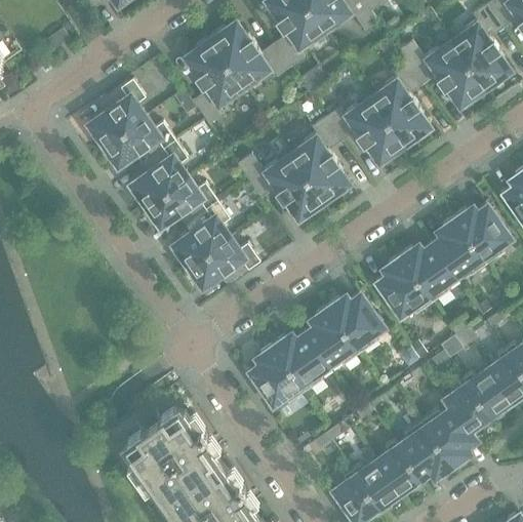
[(0,71),(2,70),(0,67),(2,65),(67,19),(72,28),(86,17),(74,0),(0,0),(0,71)]
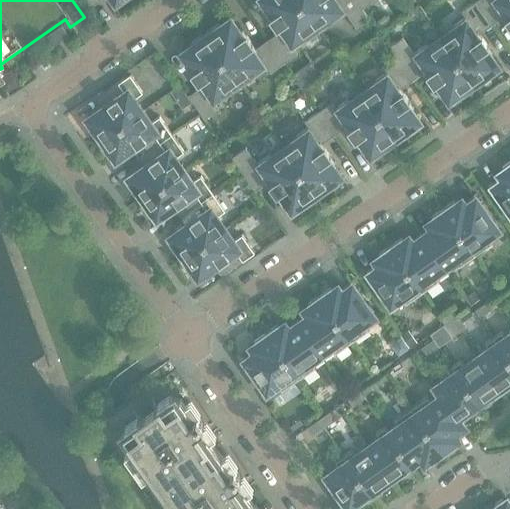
[(302,39),(315,30),(294,0),(261,0),(259,1),(268,13),(265,16),(278,34),(266,43),(282,66),(296,57),(292,51),(304,42),(302,39)]
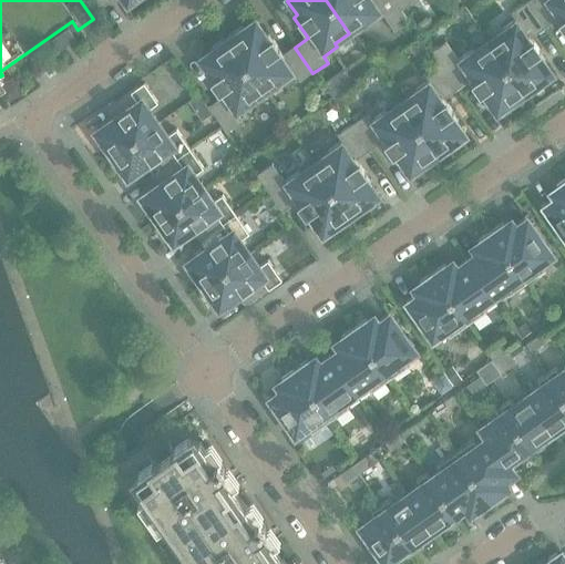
[(408,23),(400,12),(390,0),(326,0),(349,33),(365,23),(367,27),(380,17),(392,34),(408,23)]
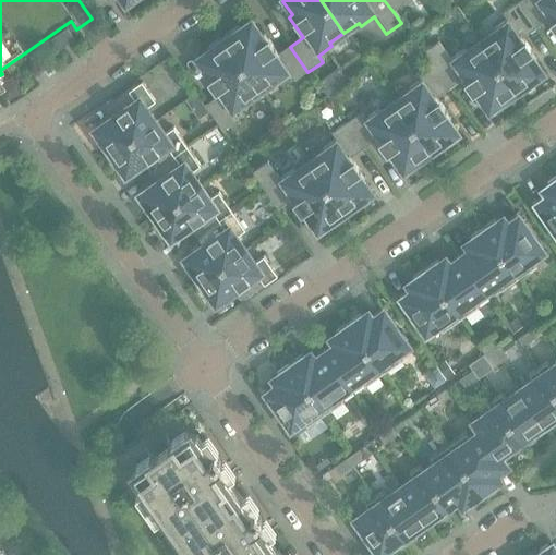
[(384,0),(394,12),(408,2),(407,0),(384,0)]
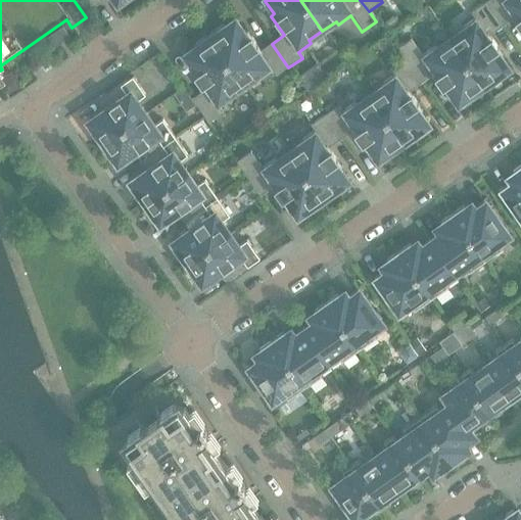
[(520,0),(503,0),(502,1),(500,0),(490,0),(483,5),(501,29),(513,20),(520,32),(520,0)]
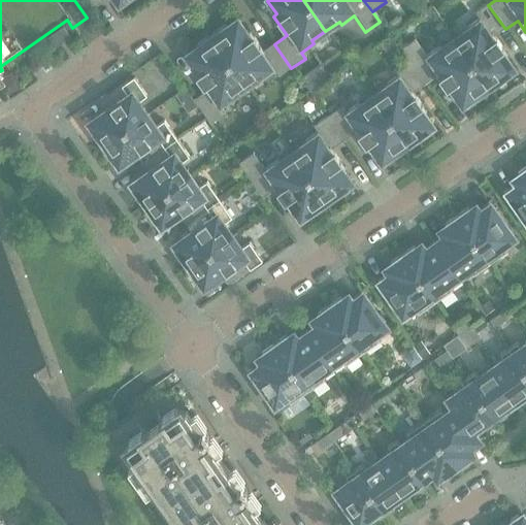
[(493,38),(505,29),(488,5),(474,14),(479,21),(465,30),(467,33),(454,42),(489,93),(503,83),(501,79),(512,72),(503,60),(506,58),(493,38)]
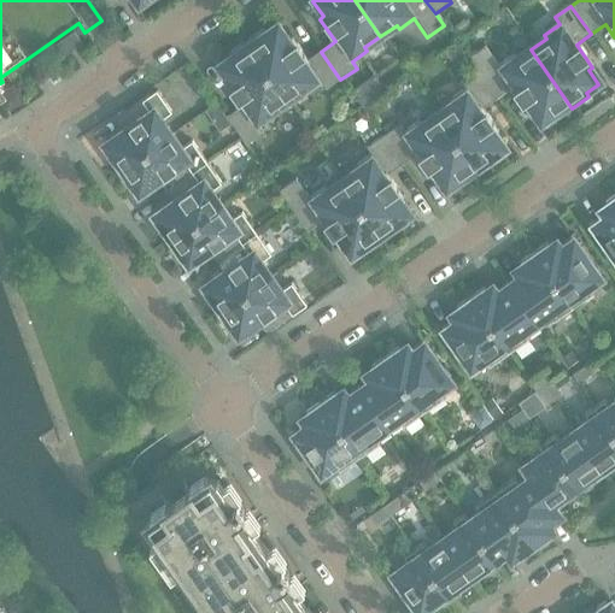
[(456,42),(469,33),(463,24),(450,33),(456,42)]
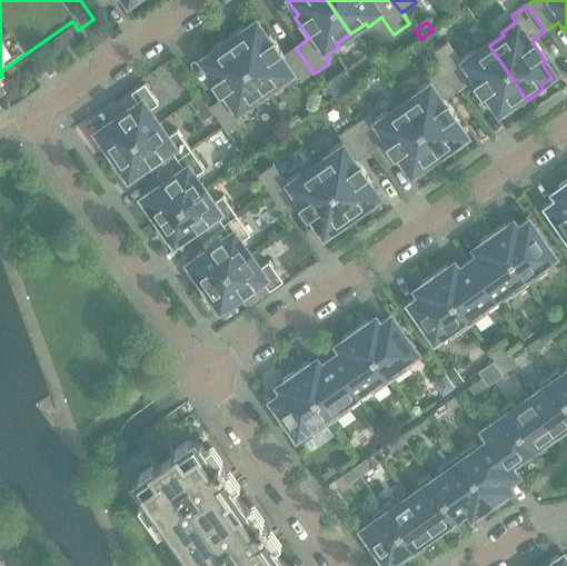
[(314,73),(296,48),(281,57),(267,36),(264,39),(255,25),(244,32),(241,29),(226,40),(264,95),(278,85),(280,88),(295,78),(299,85),(314,73)]
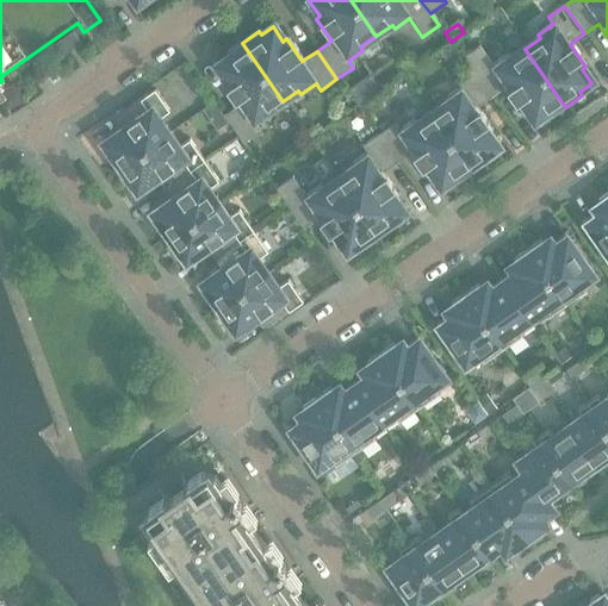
[(59,60),(66,55),(79,45),(72,35),(51,49),(59,60)]
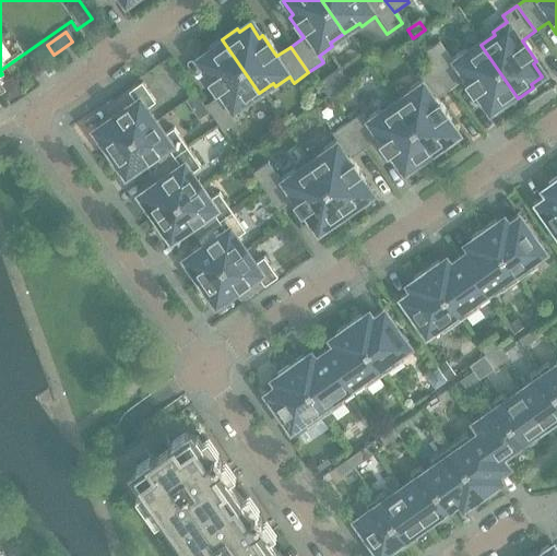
[(244,103),(259,93),(222,39),(205,51),(208,55),(197,61),(206,74),(203,77),(217,97),(203,107),(206,111),(222,133),(237,122),(233,116),(246,106),(244,103)]
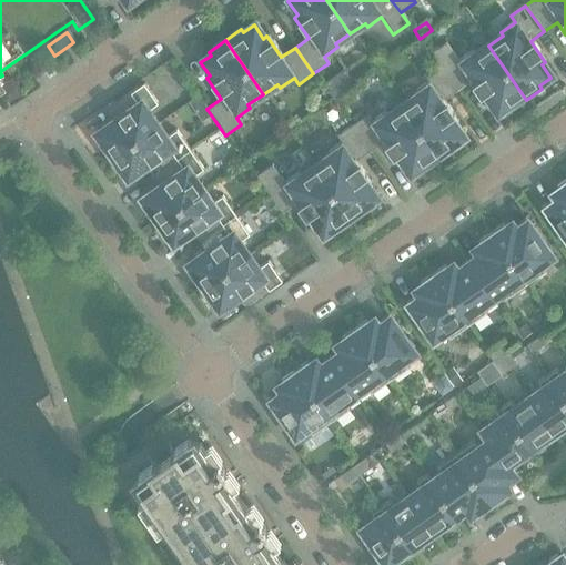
[(526,100),(488,46),(474,57),(472,53),(457,62),(445,46),(431,56),(438,67),(456,92),(470,83),(484,104),(487,102),(497,115),(508,108),(511,111),(526,100)]
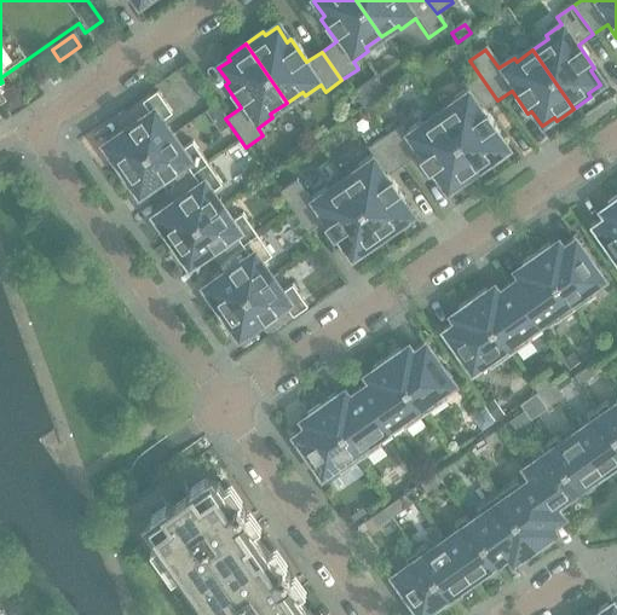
[(483,111),(497,100),(478,73),(461,83),(466,91),(451,102),(454,105),(437,116),(478,175),(496,163),(494,160),(506,151),(495,137),(499,134),(483,111)]
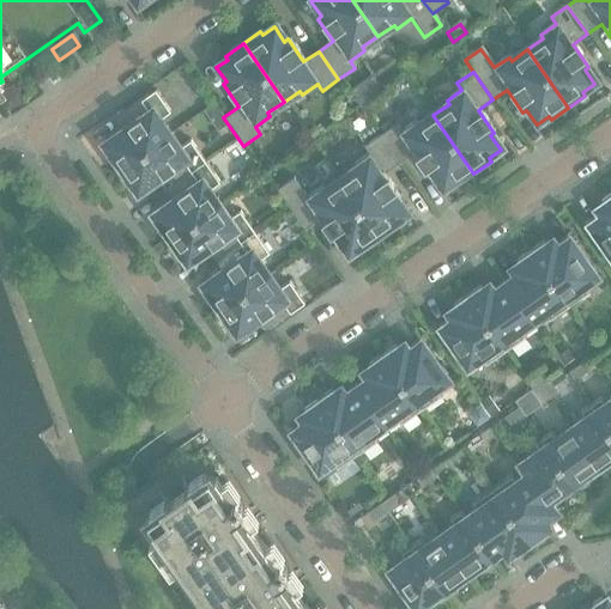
[(370,101),(361,86),(350,92),(361,107),(370,101)]
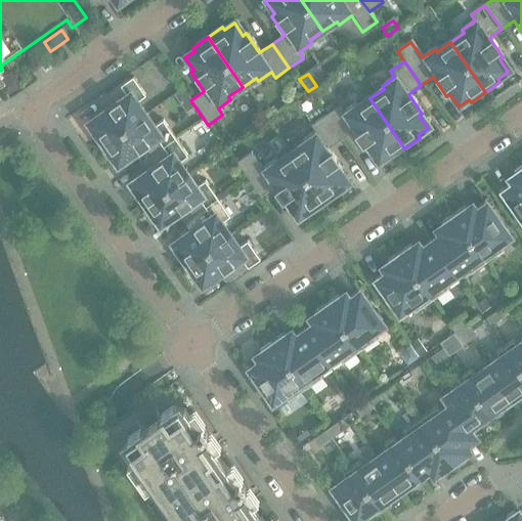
[(99,147),(144,117),(135,104),(144,98),(131,79),(100,101),(107,111),(88,125),(92,132),(89,134),(99,147)]
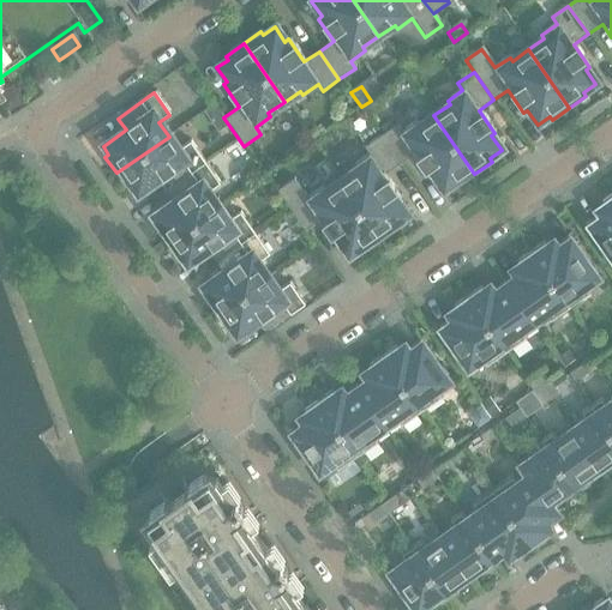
[(215,106),(204,114),(215,130),(227,122),(223,118),(215,106)]
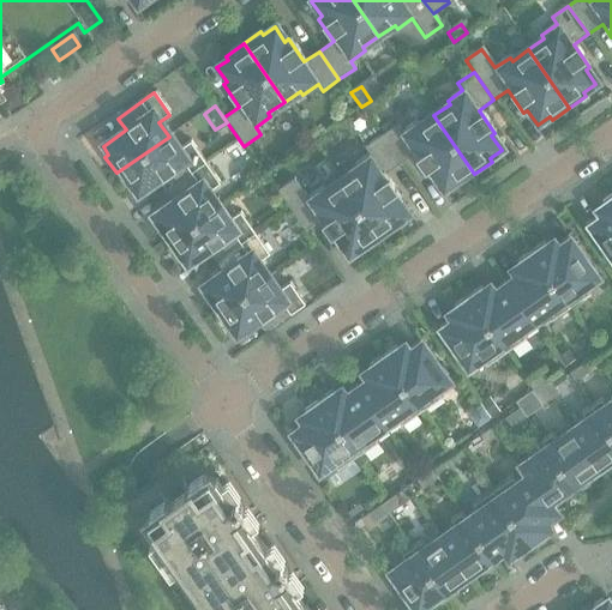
[(457,186),(474,174),(433,115),(418,127),(415,124),(401,133),(395,127),(379,138),(399,165),(413,156),(430,179),(433,176),(443,191),(455,182),(457,186)]
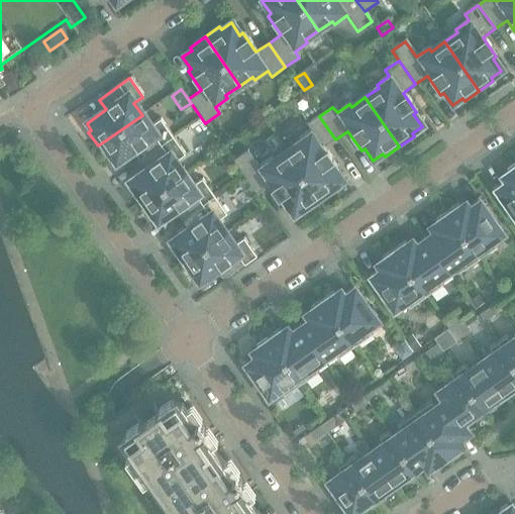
[(141,160),(172,138),(160,120),(150,127),(142,115),(98,145),(107,160),(110,158),(115,165),(135,150),(141,160)]
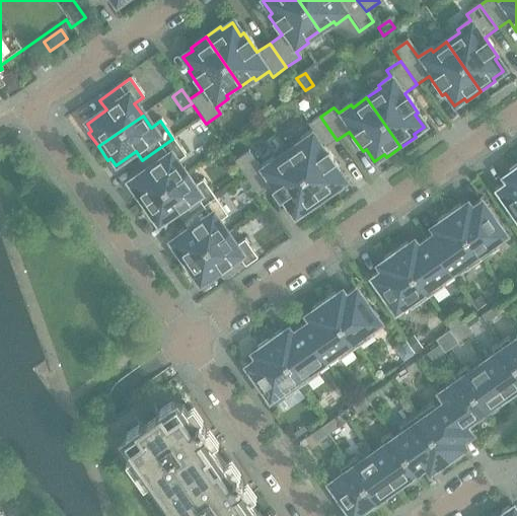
[(324,149),(337,140),(320,117),(307,126),(311,132),(298,141),(300,144),(287,153),(321,203),(336,193),(334,190),(344,182),(336,170),(338,168),(324,149)]
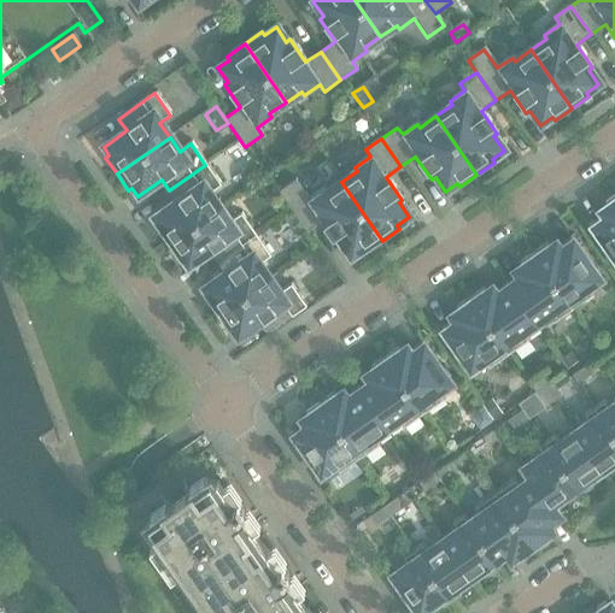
[(167,245),(220,208),(210,194),(221,187),(205,165),(169,190),(176,201),(153,218),(159,227),(156,229),(167,245)]
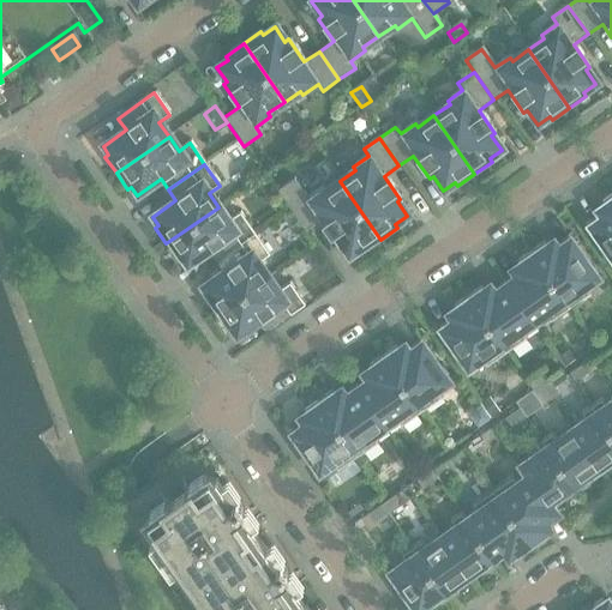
[(293,181),(291,182),(283,173),(269,182),(304,233),(319,222),(335,245),(339,242),(348,257),(360,248),(363,252),(381,240),(340,181),(323,193),(321,189),(306,199),(293,181)]
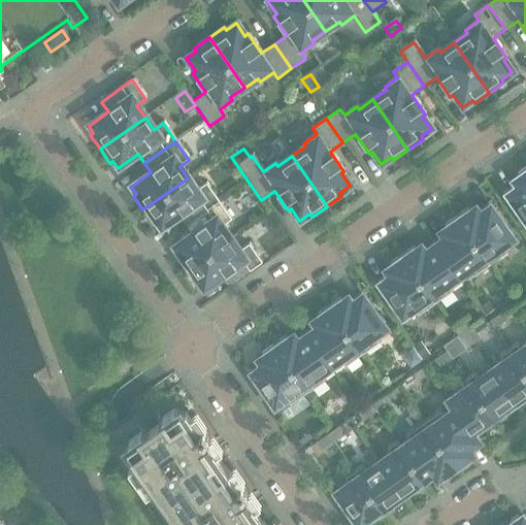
[(525,168),(517,175),(519,178),(513,183),(515,186),(504,193),(525,224),(525,168)]
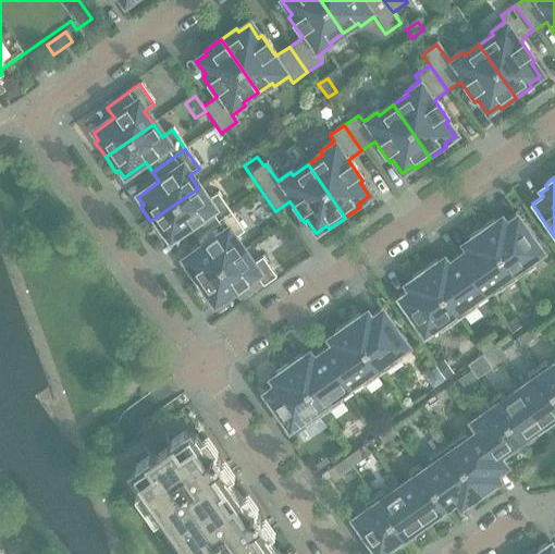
[(197,236),(230,213),(217,194),(207,201),(198,188),(150,221),(161,236),(164,234),(169,242),(190,226),(197,236)]
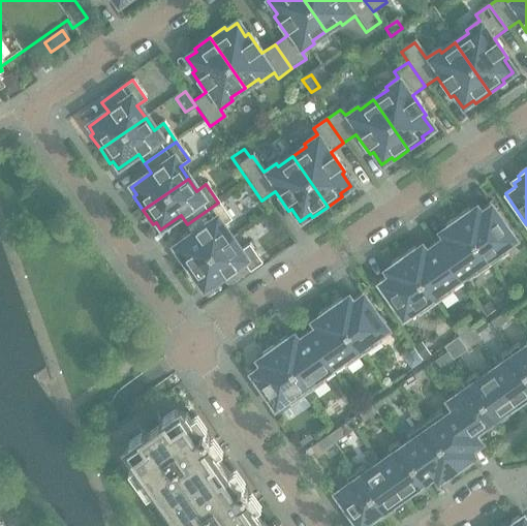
[(185,271),(230,240),(222,227),(231,221),(218,203),(187,224),(194,234),(174,248),(179,255),(176,257),(185,271)]
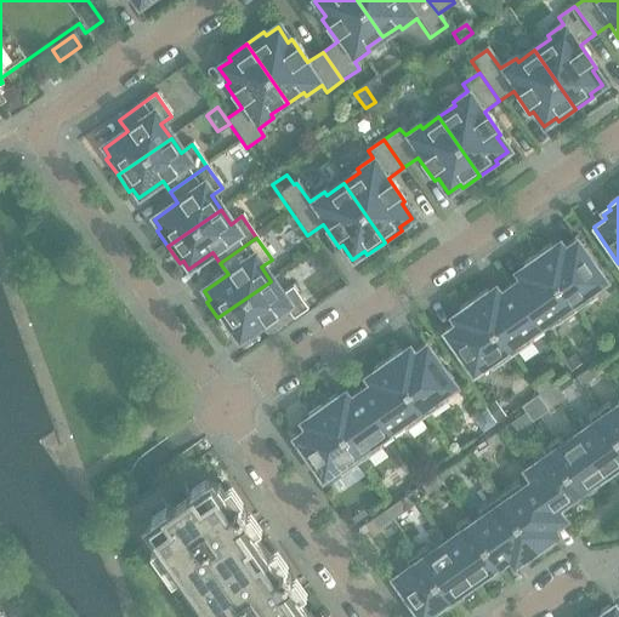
[(535,257),(575,313),(596,298),(591,291),(603,283),(573,240),(561,250),(558,246),(551,251),(549,247),(535,257)]
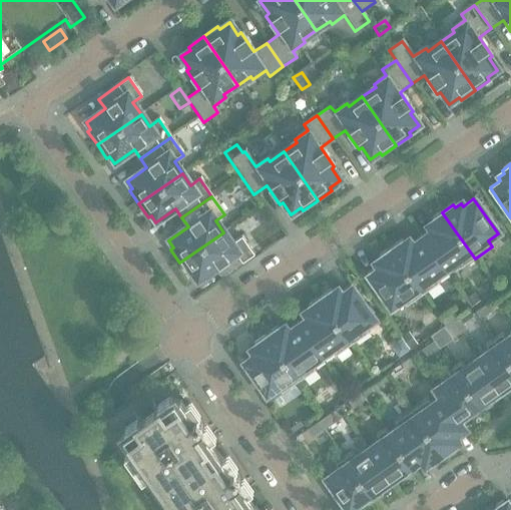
[(458,271),(475,259),(442,212),(431,219),(433,222),(427,226),(429,229),(420,236),(444,272),(454,265),(458,271)]
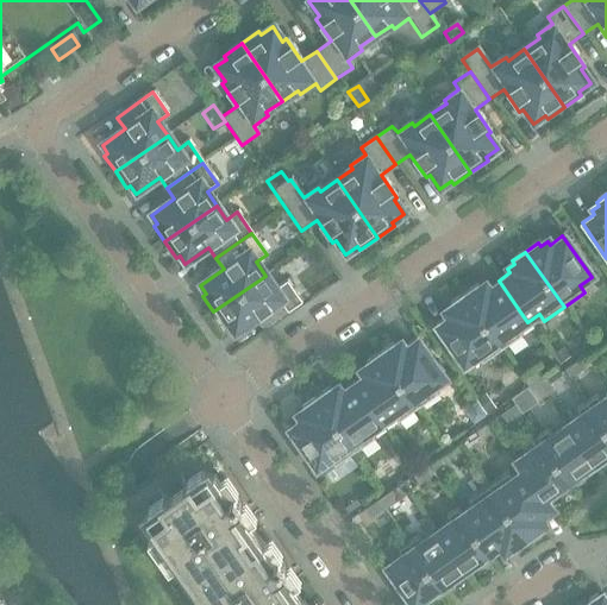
[(257,317),(266,329),(301,304),(286,282),(275,290),(266,276),(213,312),(225,328),(229,326),(235,333),(257,317)]
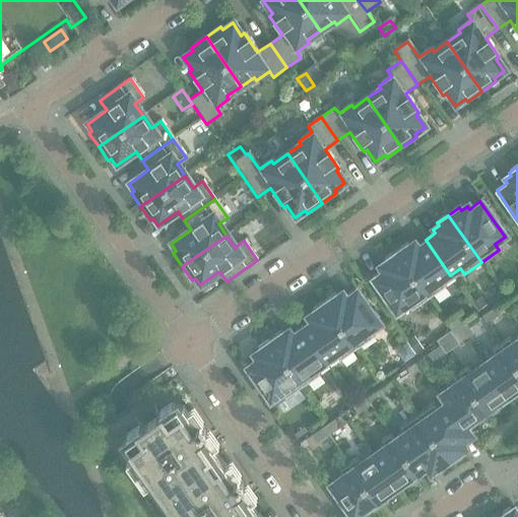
[(441,282),(450,275),(426,240),(415,247),(413,244),(408,248),(405,245),(394,253),(428,301),(445,288),(441,282)]
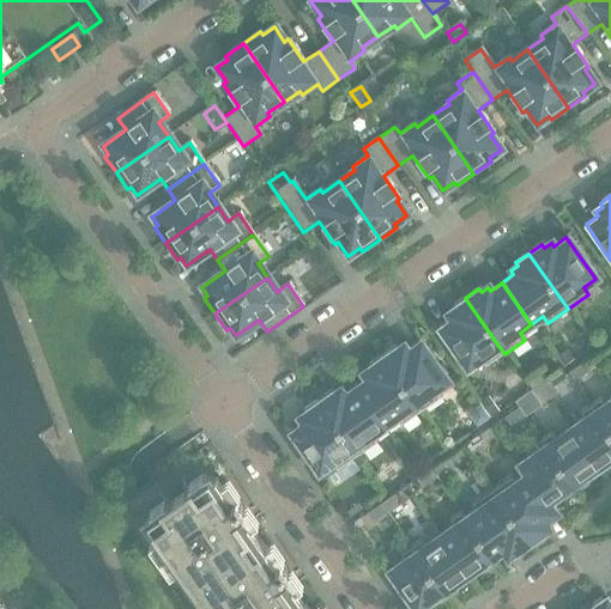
[(484,367),(504,354),(465,298),(452,308),(454,311),(447,316),(451,320),(437,328),(467,370),(479,361),(484,367)]
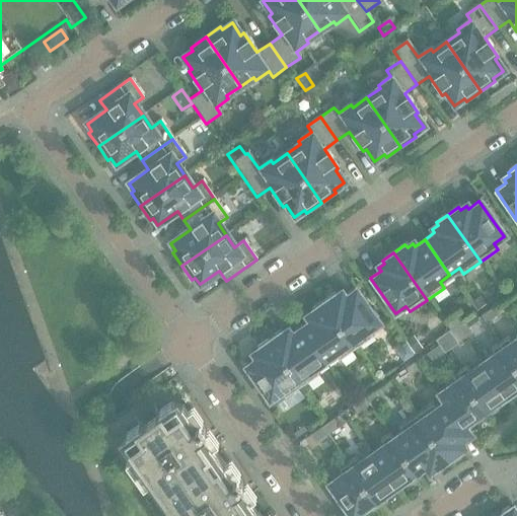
[(321,302),(355,350),(372,338),(368,332),(378,324),(353,289),(343,296),(341,293),(335,297),(333,294),(321,302)]
